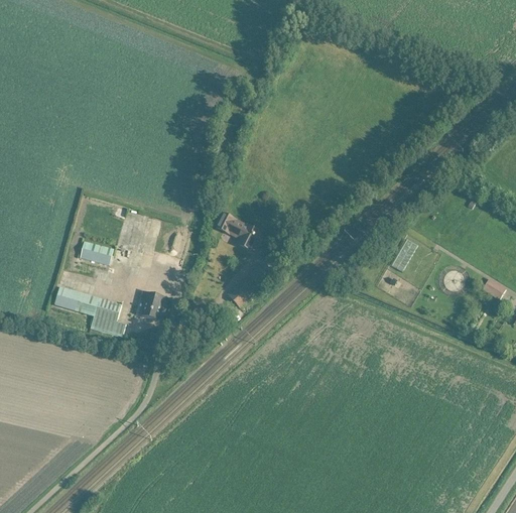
[(223,212),(216,225),(224,230),(226,225),(243,234),(239,243),(248,247),(251,249),(260,232),(248,225),(247,226),(236,220),(236,219),(232,217),(223,212)]
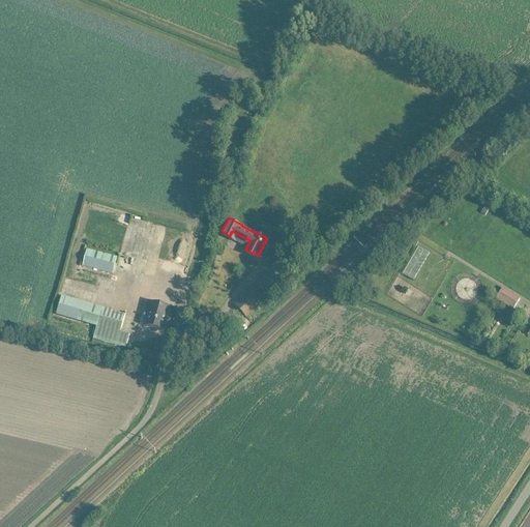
[(86,247),(82,263),(113,271),(117,255),(86,247)]
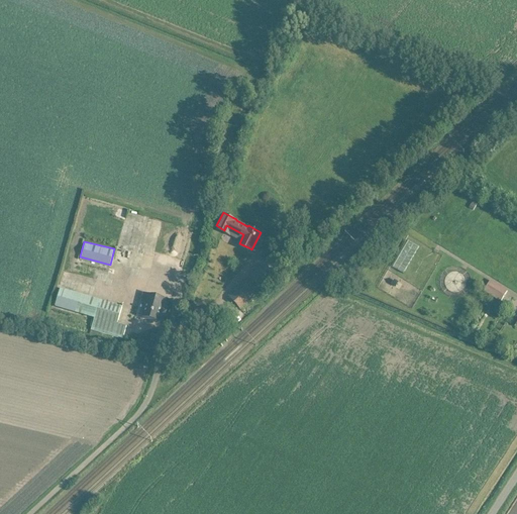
[(267,265),(252,277),(239,290),(237,287),(229,294),(241,306),(276,274),(267,265)]
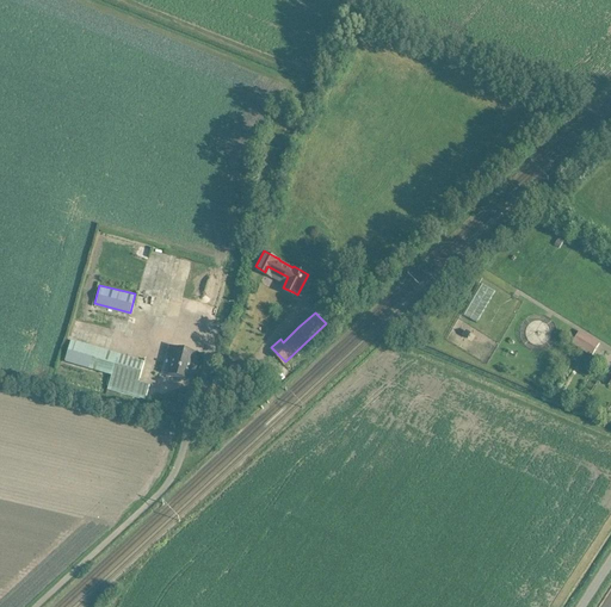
[(599,341),(588,334),(580,328),(571,341),(580,347),(591,354),(599,341)]
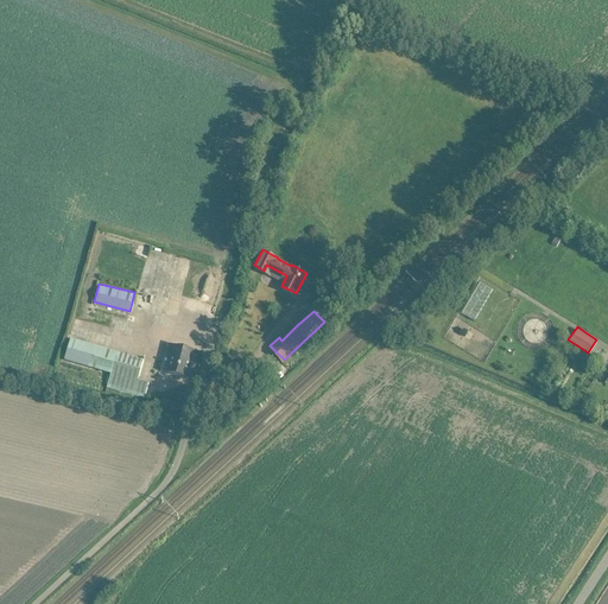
[(144,360),(70,338),(64,358),(111,372),(107,386),(144,396),(149,381),(138,377),(144,360)]
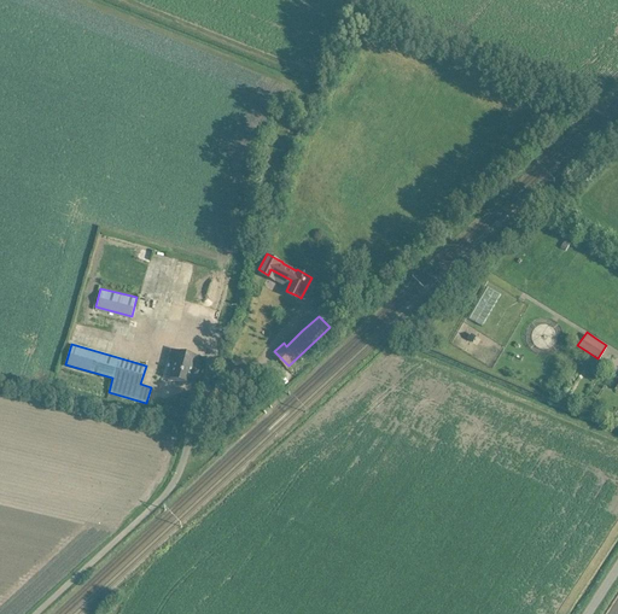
[(198,355),(186,351),(173,348),(170,356),(175,357),(169,376),(191,382),(198,355)]
